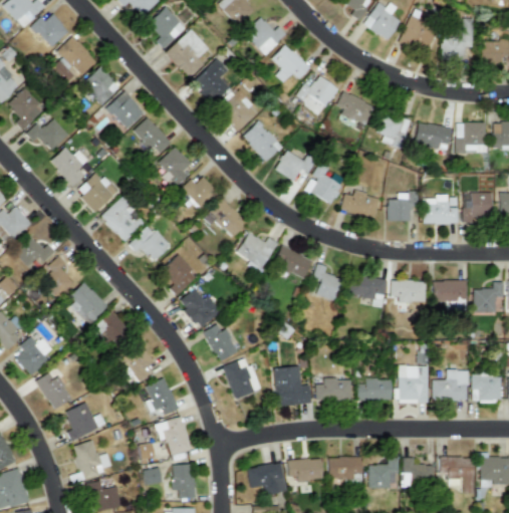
[(3,5),(8,0),(31,0),(34,3),(38,0),(45,7),(35,16),(36,17),(25,28),(18,21),(3,5)]
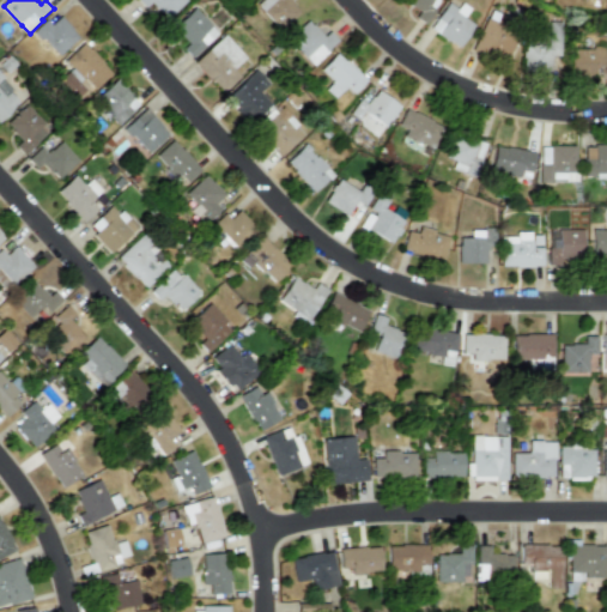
[(192,0),(140,0),(149,8),(156,2),(171,19),(192,0)]
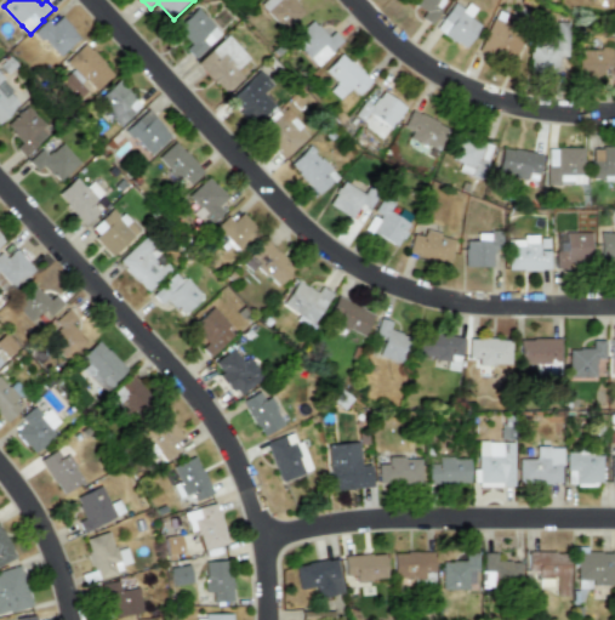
[(296,0),(269,0),(265,5),(289,32),(308,12),(296,0)]
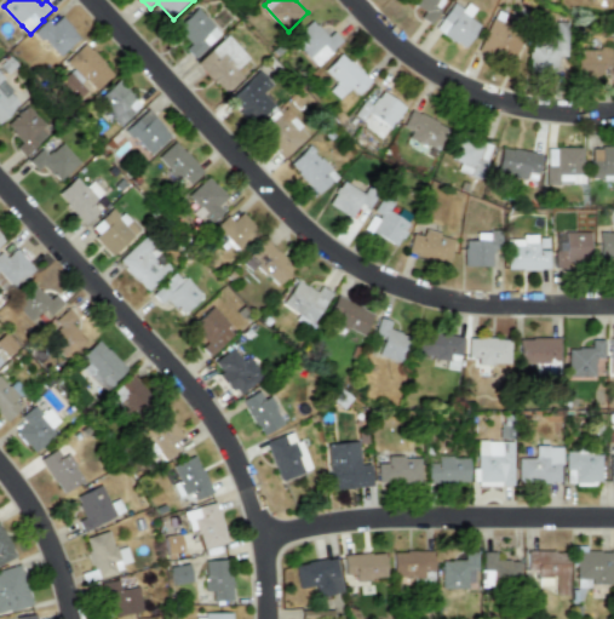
[(448,0),(411,0),(411,1),(428,11),(423,19),(436,26),(448,0)]
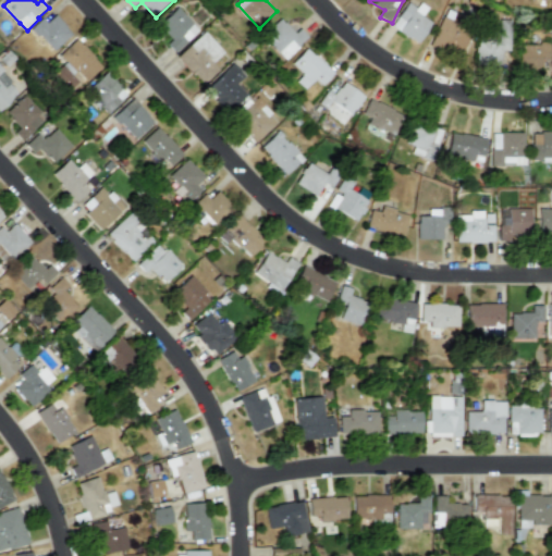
[(395,28),(422,44),(434,19),(407,5),(395,28)]
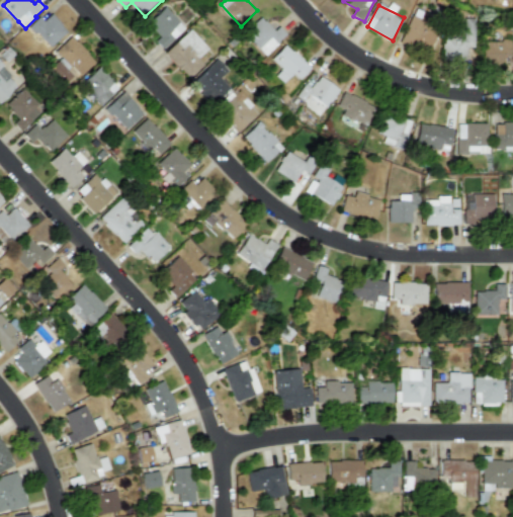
[(187,28),(167,7),(150,23),(163,37),(158,41),(165,50),(187,28)]
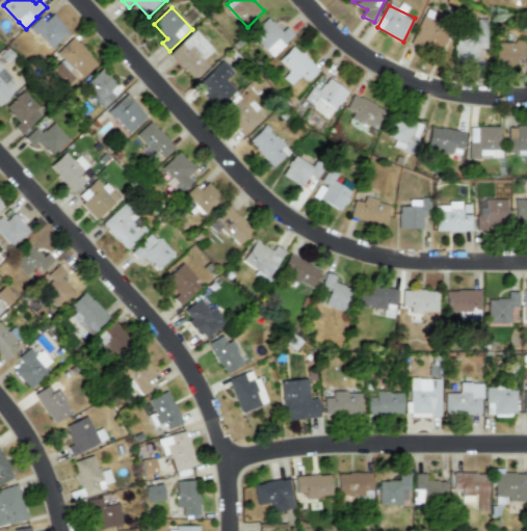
[(43,17),(32,28),(54,50),(73,31),(55,15),(48,22),(43,17)]
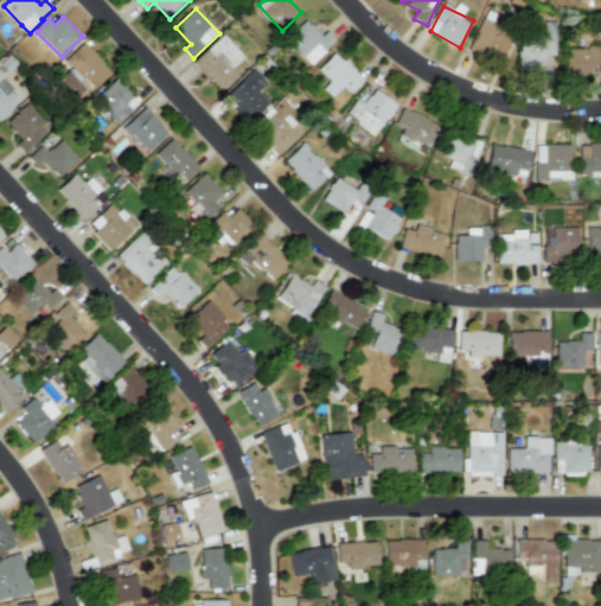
[(324,37),(309,20),(289,39),(313,65),(339,42),(330,31),(324,37)]
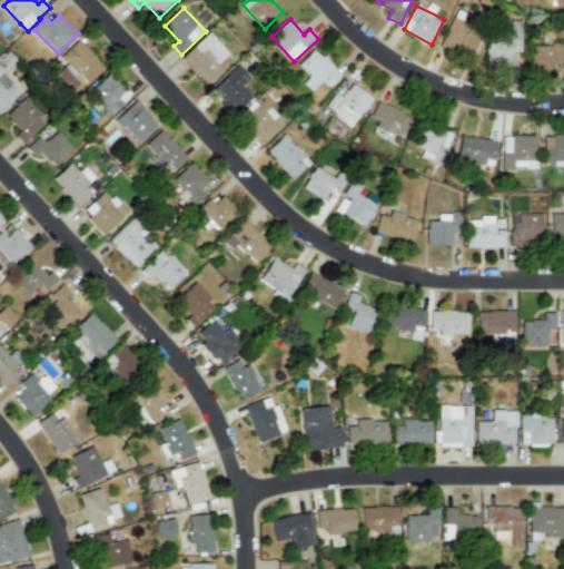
[(524,54),(526,28),(514,28),(513,43),(491,42),(490,66),(515,67),(516,52),(524,54)]
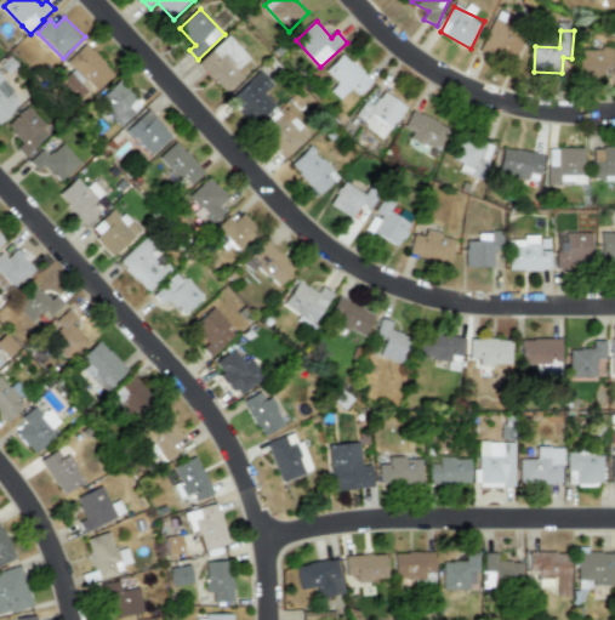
[(523,38),(488,32),(484,56),(518,62),(523,38)]
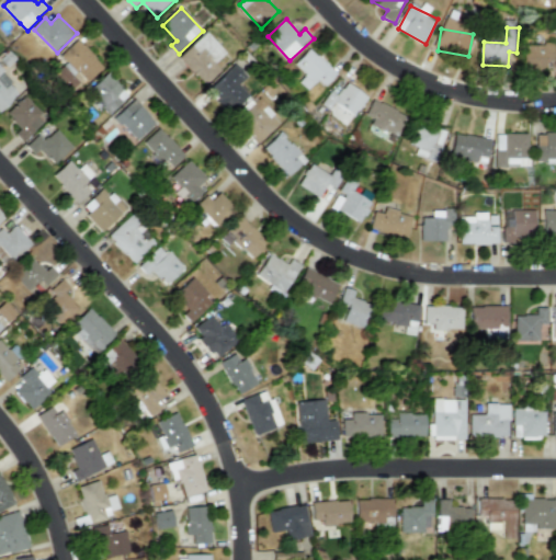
[(217,64),(229,53),(210,32),(181,58),(207,86),(224,70),(217,64)]
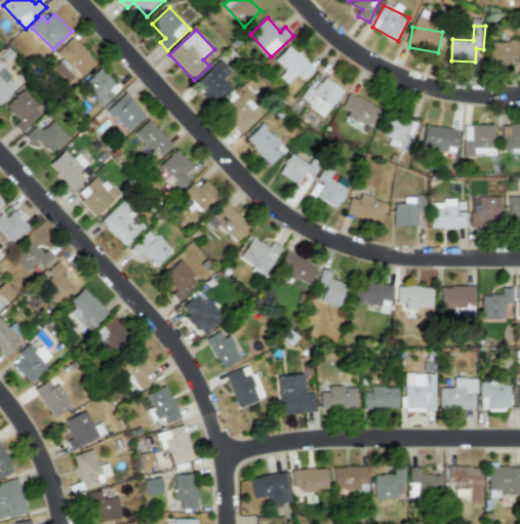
[(100,63),(75,37),(58,51),(67,61),(54,72),(64,81),(67,84),(78,74),(82,78),(100,63)]
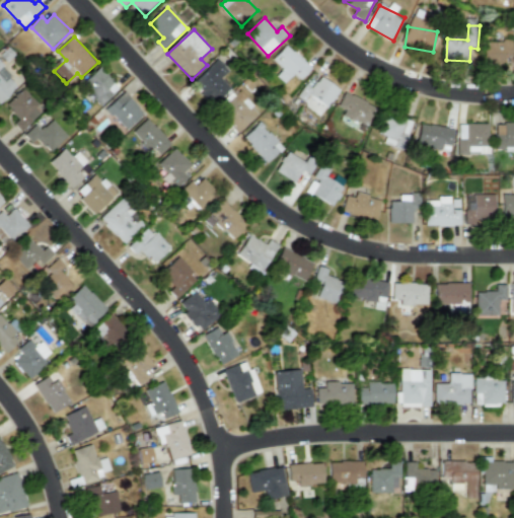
[(513,42),(486,42),(486,66),(506,66),(506,57),(513,57),(513,42)]
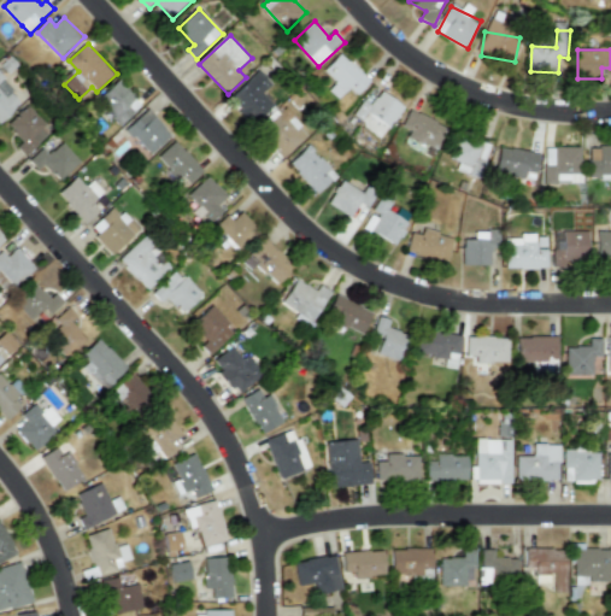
[(332,91),(341,100),(352,88),(359,95),(372,81),(344,53),(327,71),(339,82),(332,91)]
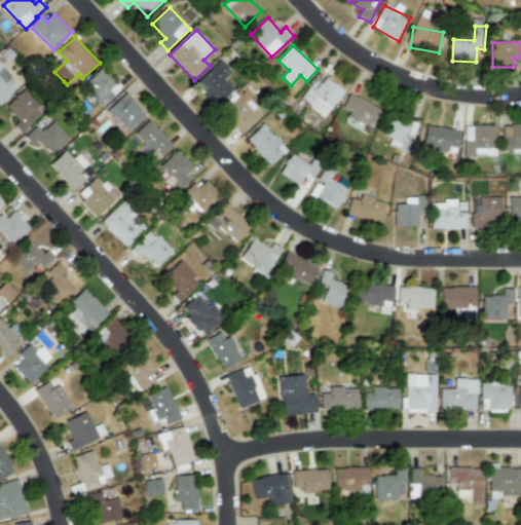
[(236,87),(227,79),(234,72),(223,60),(196,85),(218,107),(236,87)]
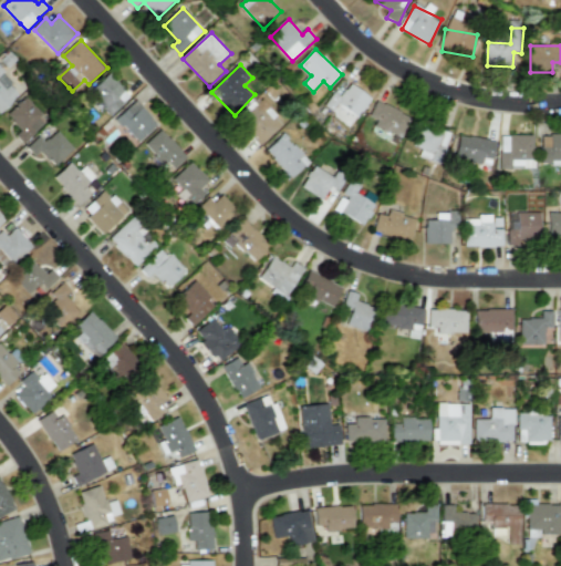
[(0,115),(24,92),(0,67),(0,115)]
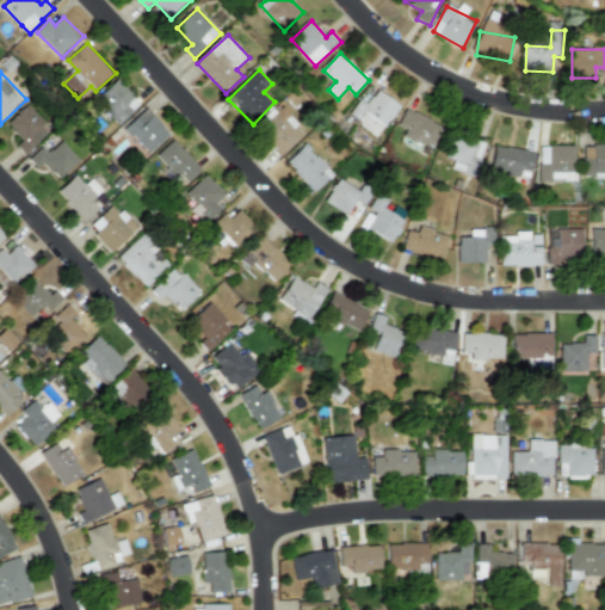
[(123,123),(142,105),(118,80),(100,98),(123,123)]
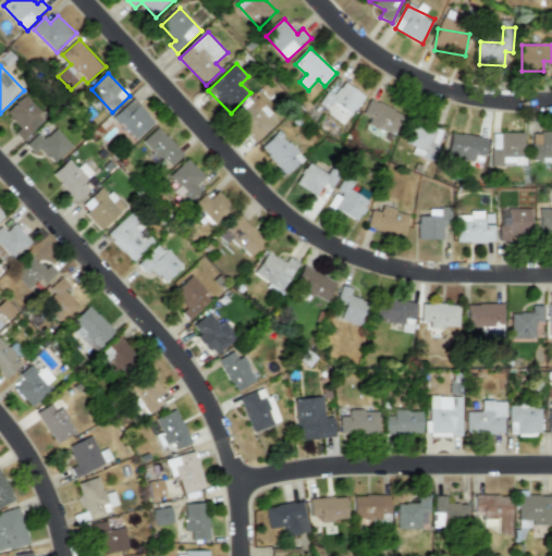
[(350,125),(368,96),(347,83),(339,96),(331,91),(321,107),(350,125)]
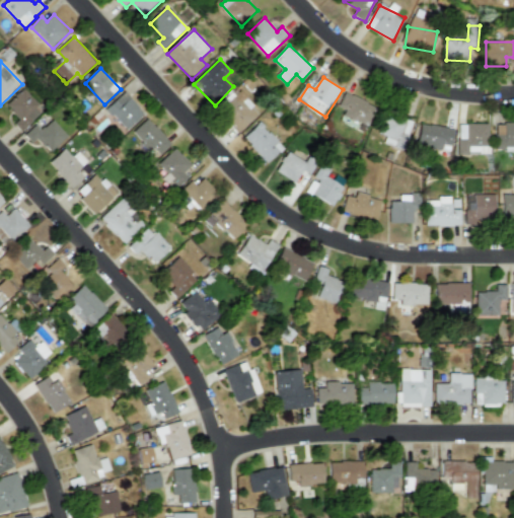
[(21,120),(16,124),(23,132),(46,111),(25,89),(8,104),(21,120)]
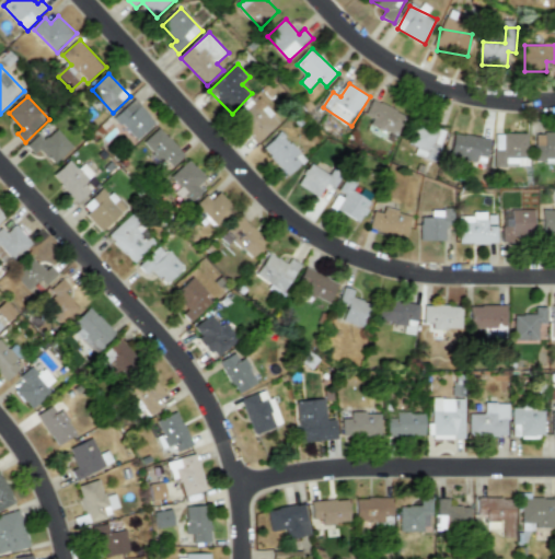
[(376,119),(373,126),(400,137),(409,114),(376,99),(368,116),(376,119)]
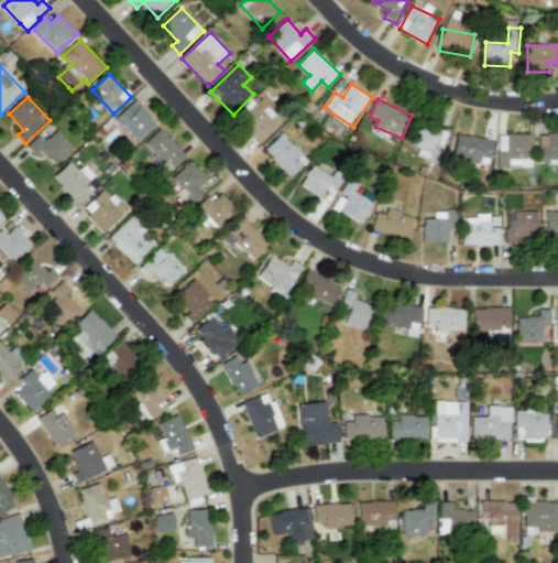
[(118,118),(139,141),(159,123),(137,100),(118,118)]
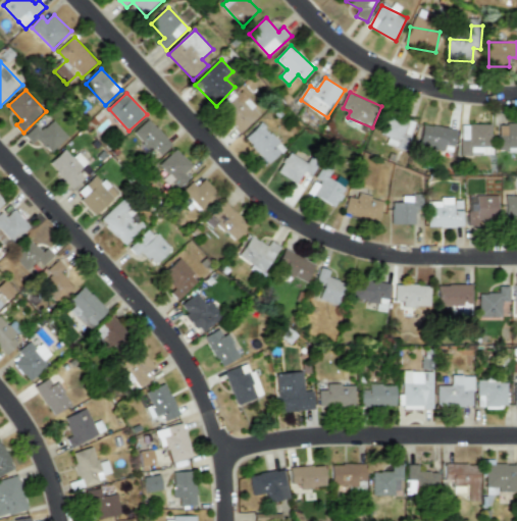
[(390,137),(389,146),(411,150),(416,121),(388,116),(384,136),(390,137)]
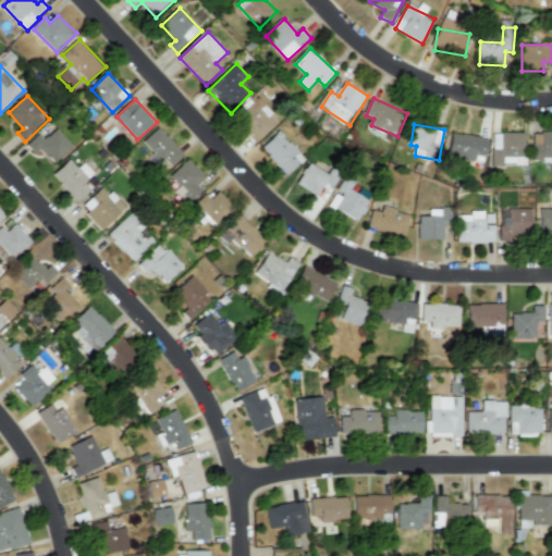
[(172,169),(186,153),(159,127),(145,143),(172,169)]
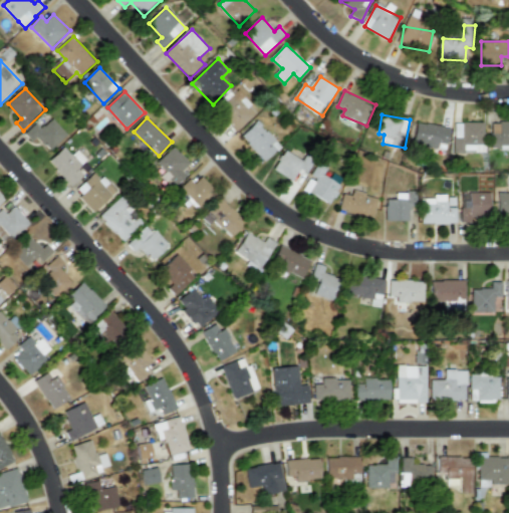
[(37,137),(50,152),(68,136),(53,118),(43,129),(38,122),(26,134),(33,141),(37,137)]
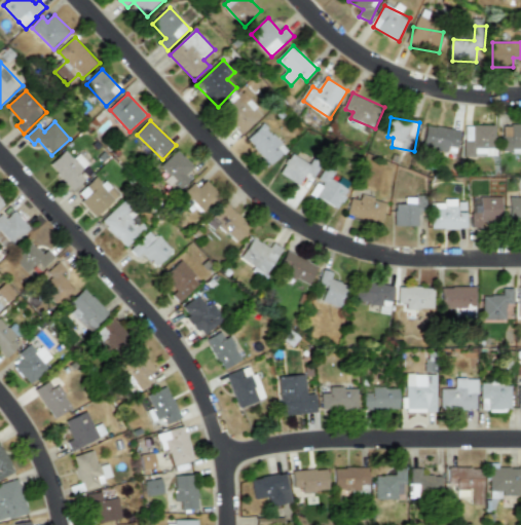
[(249,140),(273,165),(290,150),(265,124),(249,140)]
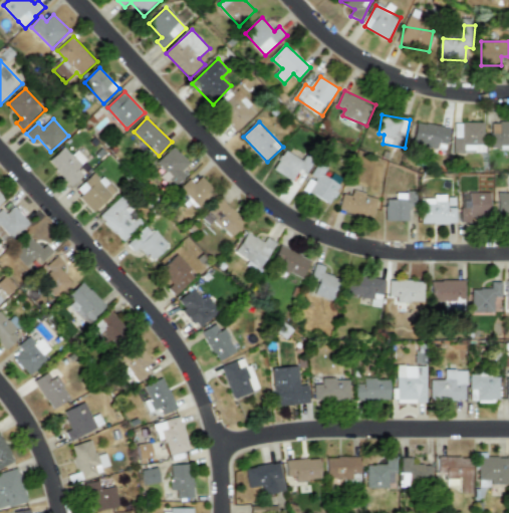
[(416,143),(440,147),(441,143),(450,144),(452,127),(419,122),(416,143)]
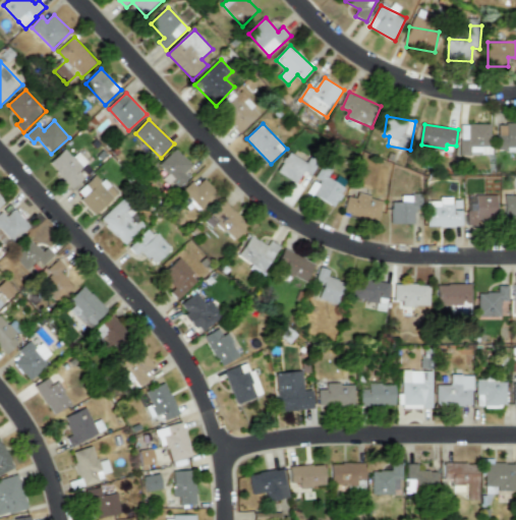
[(493,156),(493,125),(462,124),(462,155),(493,156)]
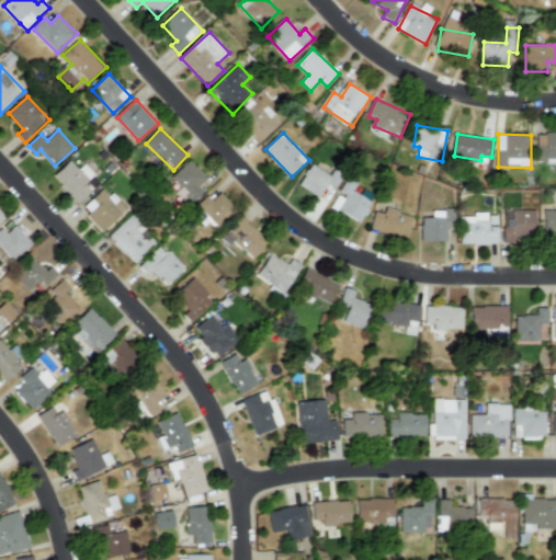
[(555,134),(540,134),(539,163),(555,163),(555,134)]
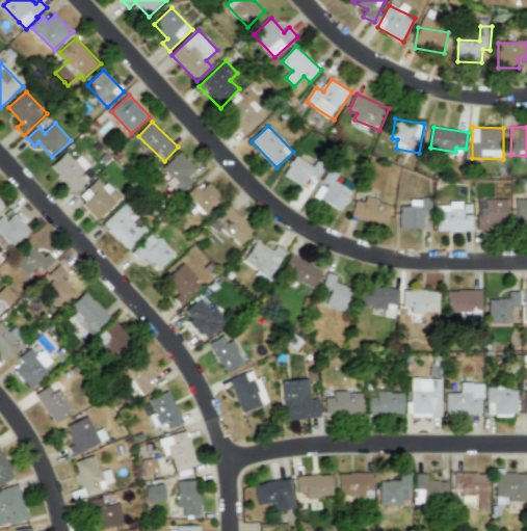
[(82,176),(91,166),(82,156),(76,161),(68,152),(52,167),(76,193),(87,182),(82,176)]
